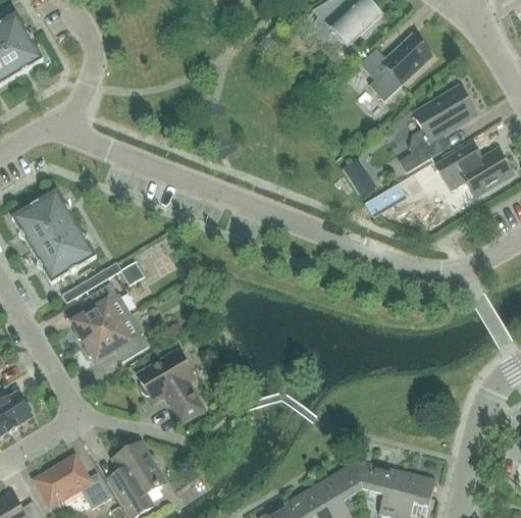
[(334,41),(337,39),(346,48),(360,35),(365,39),(380,17),(379,16),(381,14),(367,0),(357,0),(352,5),(349,2),(345,5),(342,0),(328,0),(312,10),(318,18),(316,20),(314,23),(314,27),(314,31),(315,34),(317,37),(319,39),(322,41),(325,42),(328,42),(331,42),(334,41)]
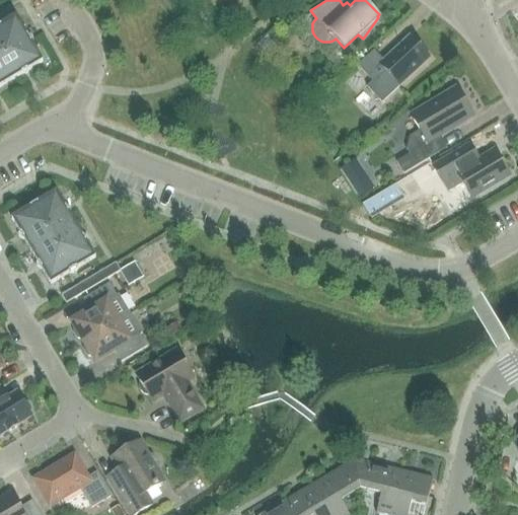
[(0,82),(42,59),(14,13),(0,21),(0,82)]
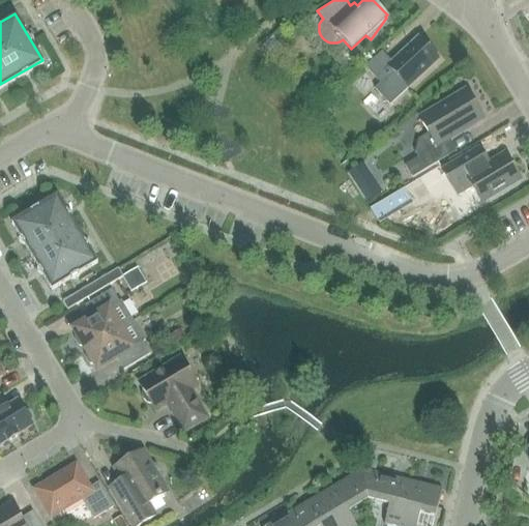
[(438,57),(417,35),(390,59),(381,50),(365,64),(380,81),(375,86),(389,103),(438,57)]
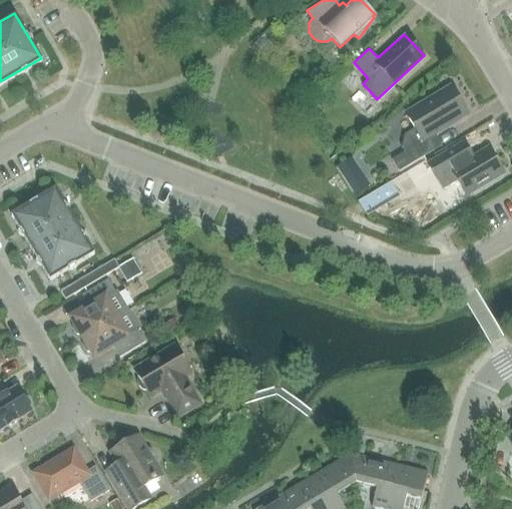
[(466,112),(449,84),(405,111),(414,125),(404,132),(401,144),(404,149),(391,157),(398,169),(420,156),(413,144),(466,112)]
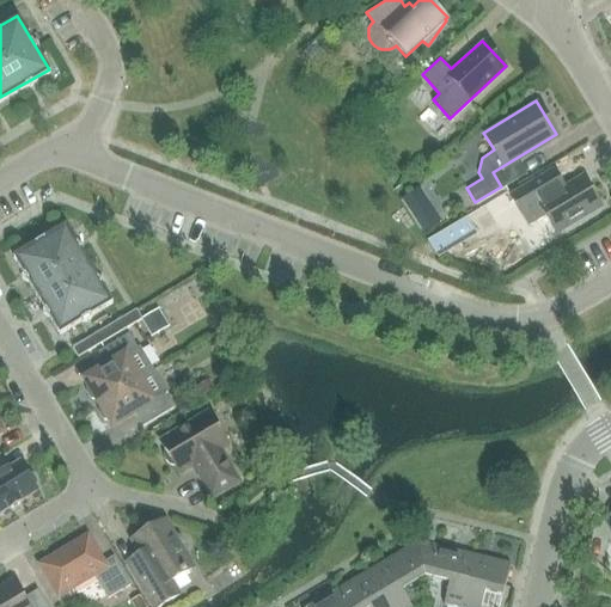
[(600,206),(581,173),(550,192),(539,176),(511,194),(529,225),(547,214),(557,231),(600,206)]
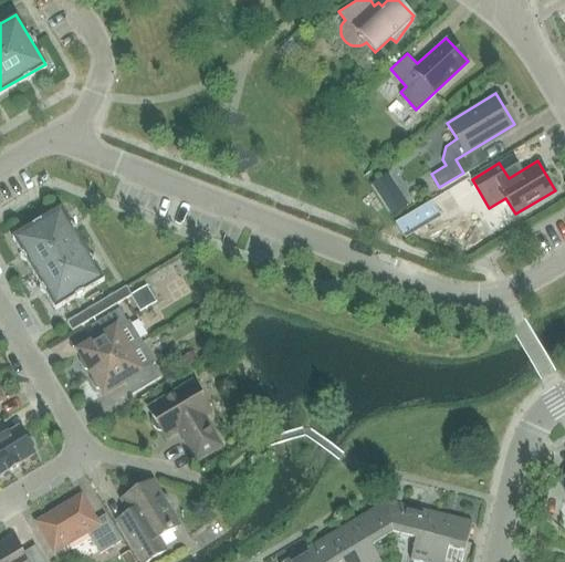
[(362,178),(377,206),(391,198),(376,170),(362,178)]
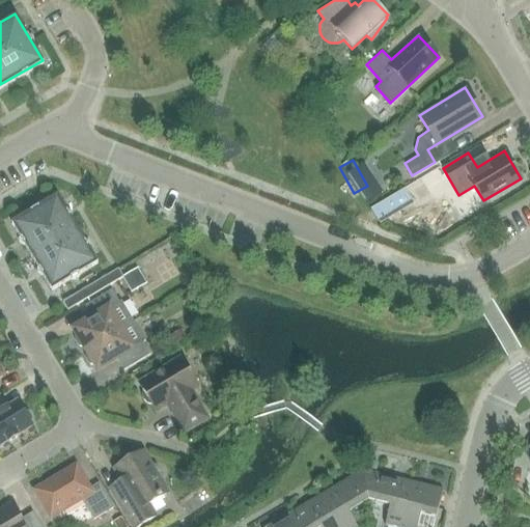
[(9,220),(50,288),(96,260),(56,193),(9,220)]
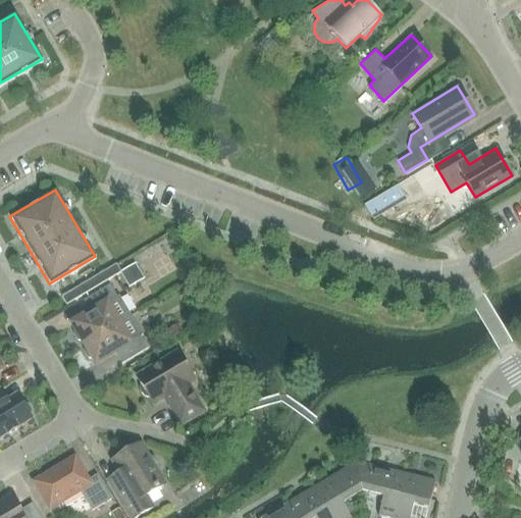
[(377,196),(366,202),(375,217),(385,211),(377,196)]
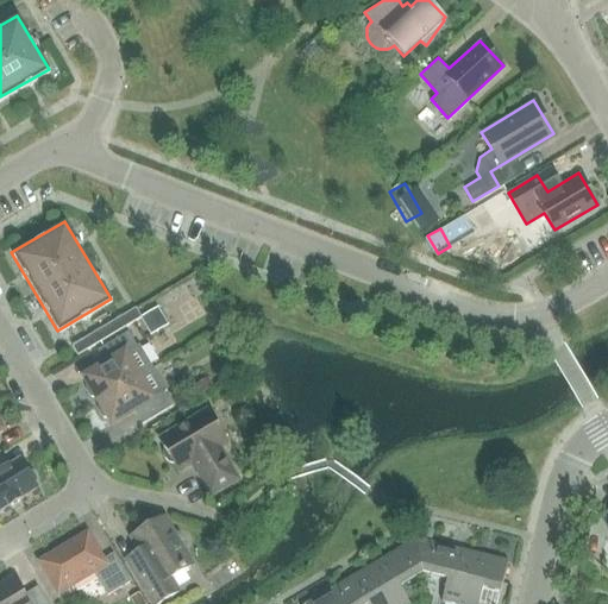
[(139,315),(133,306),(70,343),(76,352),(139,315)]
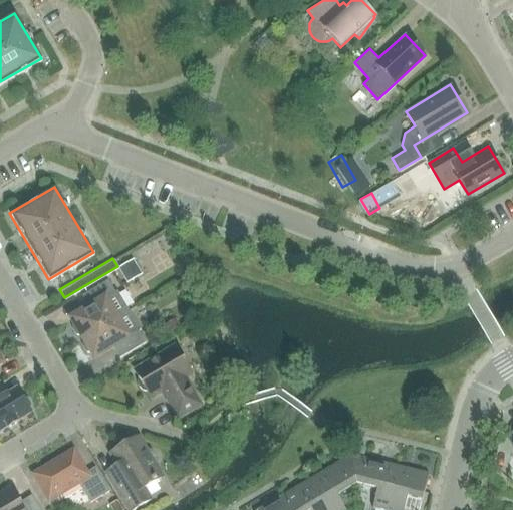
[(132,258),(119,266),(124,275),(138,268),(132,258)]
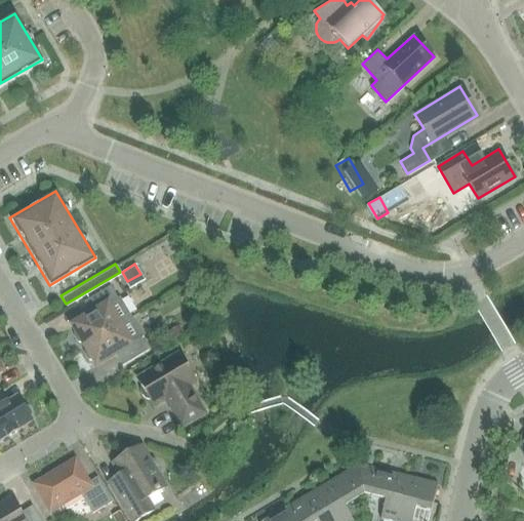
[(89,312),(71,323),(74,328),(73,333),(77,339),(81,341),(83,344),(130,314),(119,295),(117,296),(109,284),(82,301),(83,302),(86,299),(91,308),(89,312)]
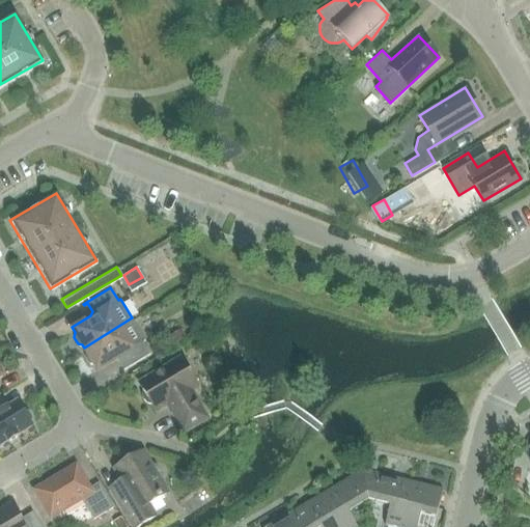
[(132,317),(84,348),(86,351),(85,355),(89,361),(92,362),(95,367),(115,355),(119,356),(124,364),(121,366),(122,368),(149,352),(141,340),(144,338),(132,317)]
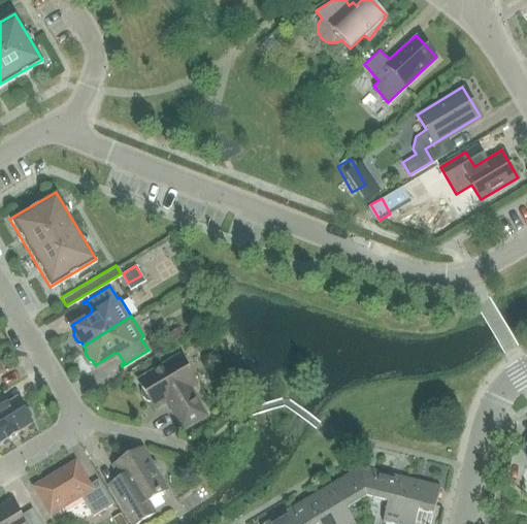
[(177,354),(136,379),(140,386),(138,390),(140,395),(143,398),(149,399),(154,406),(164,400),(180,428),(205,414),(189,386),(195,383),(177,354)]
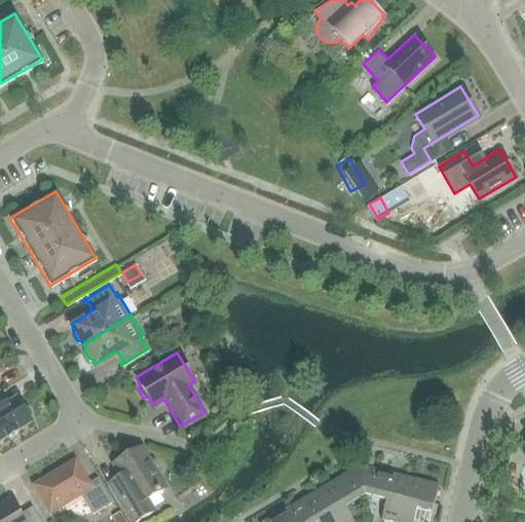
[(16,427),(30,419),(29,416),(30,411),(27,406),(22,404),(15,395),(5,401),(0,393),(0,437),(5,434),(6,435),(16,429),(16,427)]
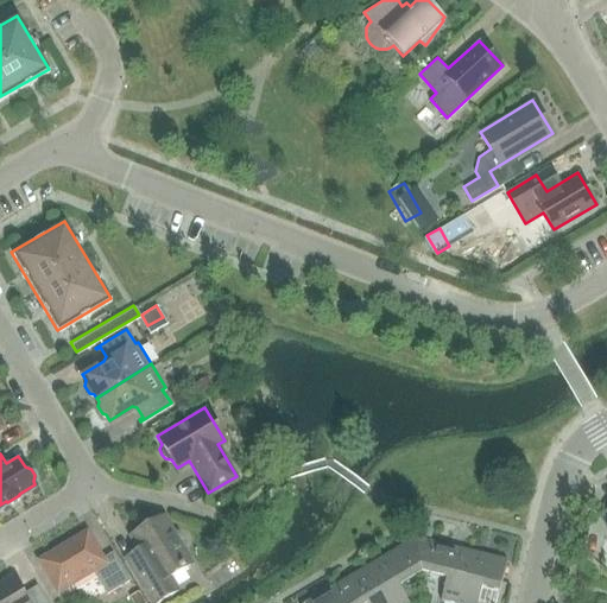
[(606,507),(596,514),(606,532),(606,507)]
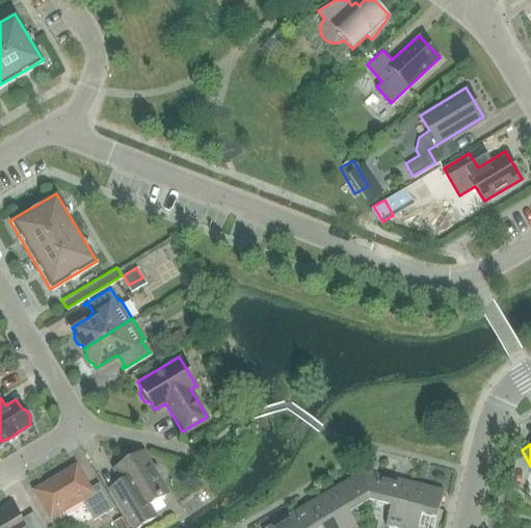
[(150,463),(141,450),(112,467),(121,480),(108,487),(132,527),(154,515),(147,503),(166,492),(159,479),(161,474),(155,464),(150,463)]
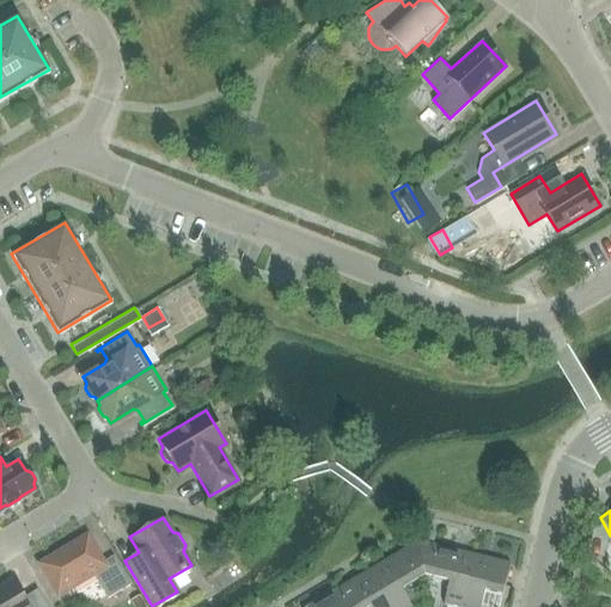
[(101,559),(85,534),(40,562),(57,592),(91,571),(105,595),(129,582),(111,553),(101,559)]
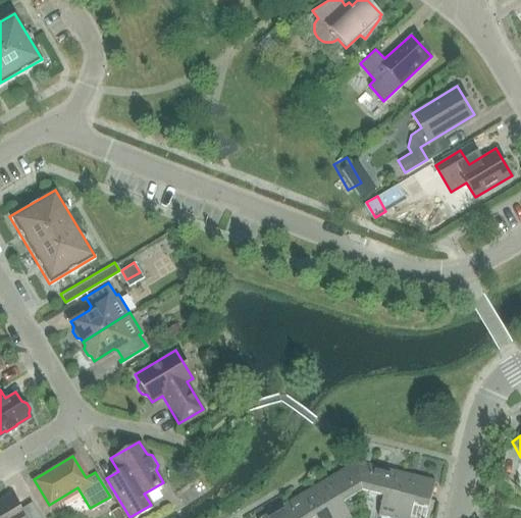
[(357,459),(314,484),(333,517),(349,517),(352,517),(343,502),(362,489),(357,459)]
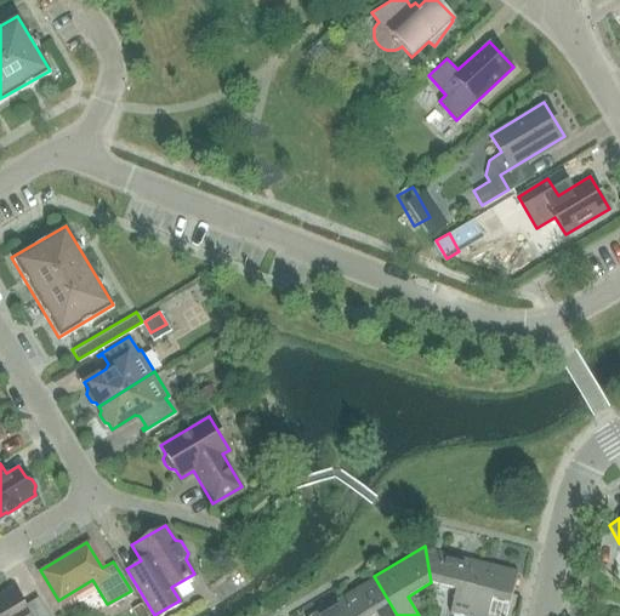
[(455,588),(450,609),(448,615),(467,615),(482,560),(425,546),(431,582),(455,588)]
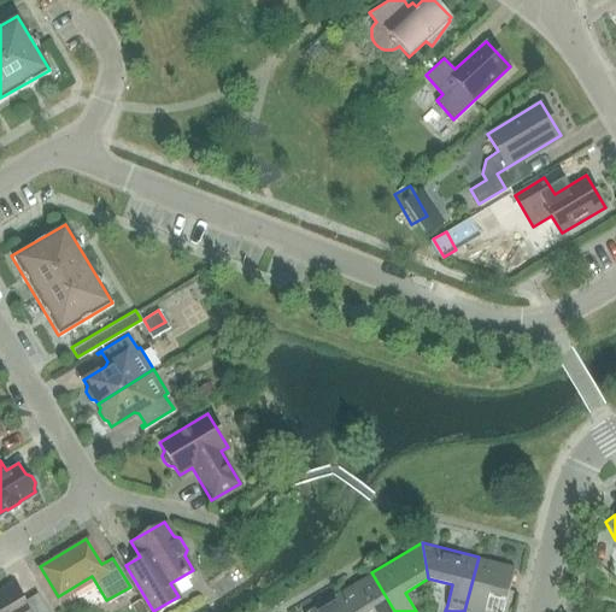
[(515,565),(479,557),(464,611),(484,611),(488,593),(506,598),(515,565)]
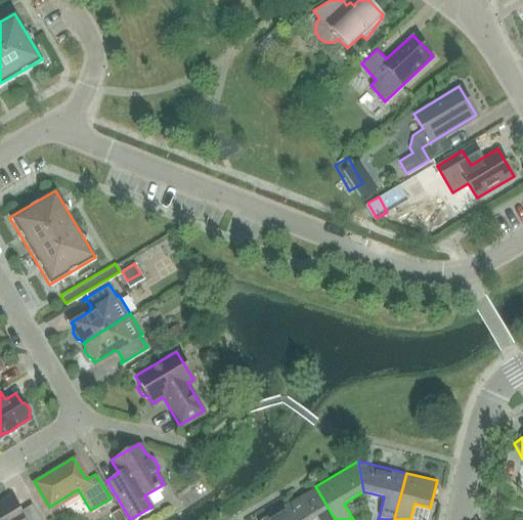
[(335,519),(315,486),(289,503),(299,519),(315,519),(316,519),(335,519)]
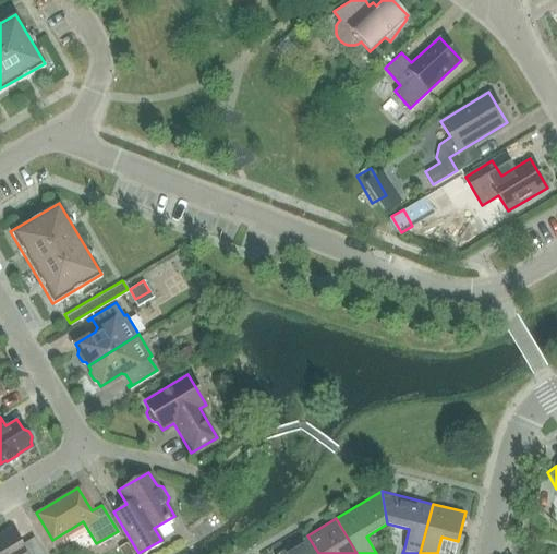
[(20,543),(10,528),(0,533),(0,553),(43,553),(33,536),(20,543)]
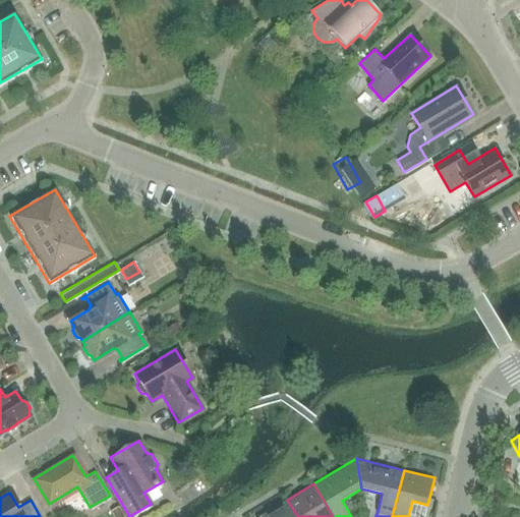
[(297,516),(287,500),(261,515),(261,516),(297,516)]
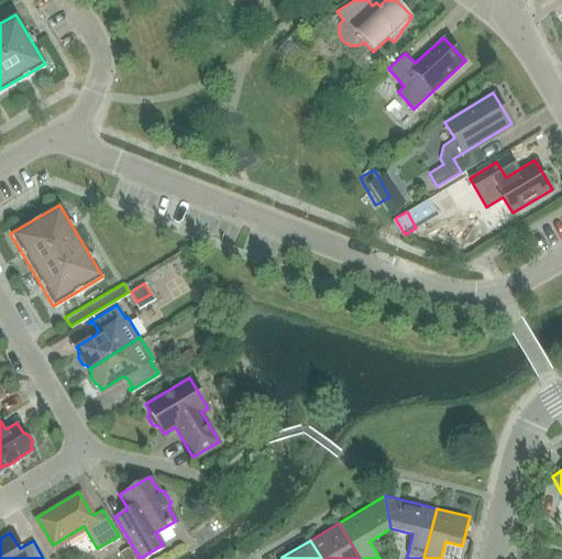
All buildings are outlined.
